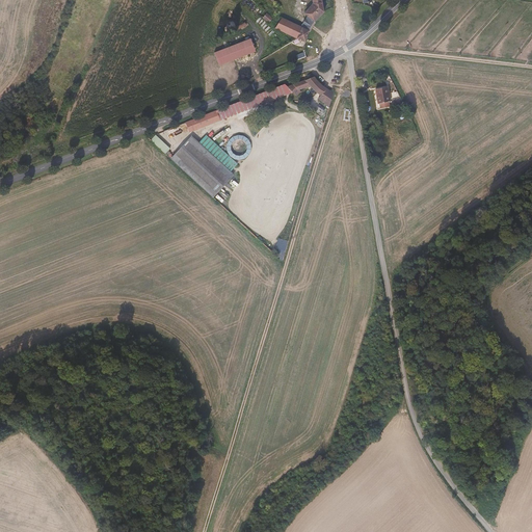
[(316,19),(323,12),(320,0),(309,0),(311,8),(302,19),(312,25),(316,19)]
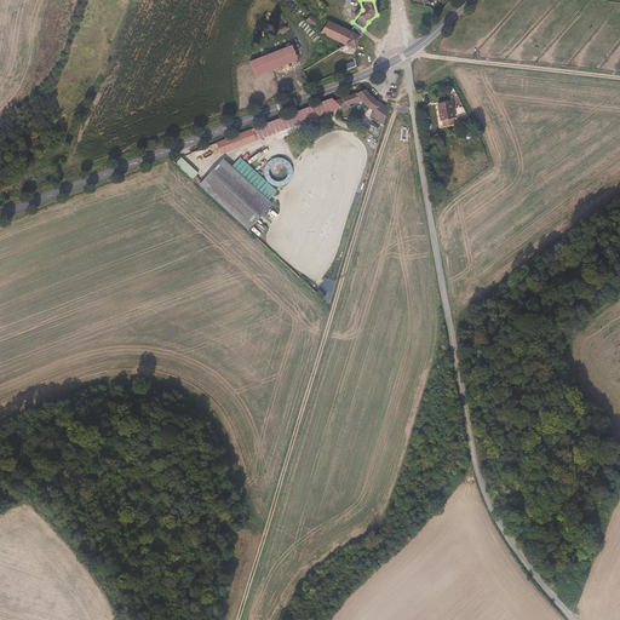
[(432,5),(432,0),(419,0),(420,6),(432,11),(440,16),(447,7),(441,1),(435,6),(432,5)]
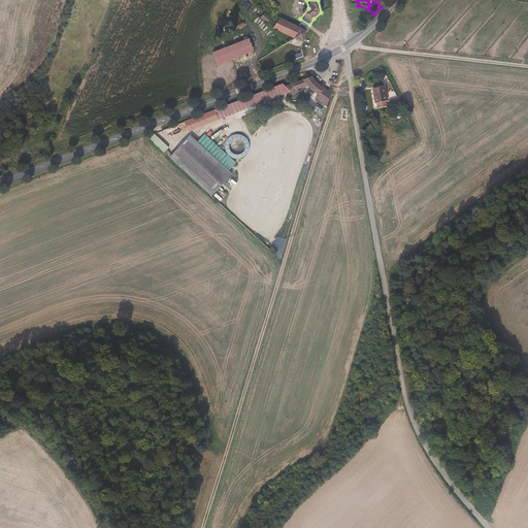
[(261,19),(268,22),(271,17),(263,13),(261,19)]
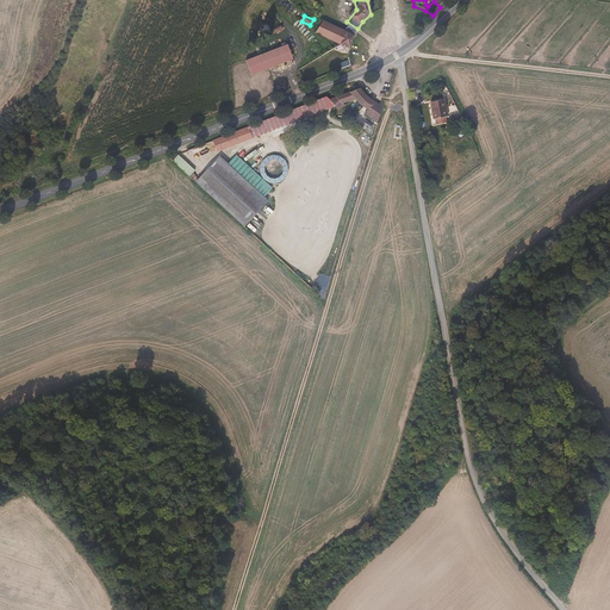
[(300,30),(305,25),(298,19),(294,25),(300,30)]
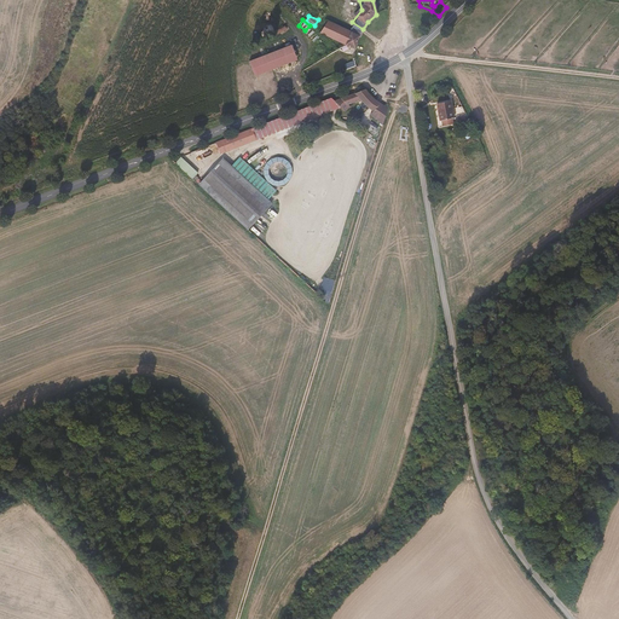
[(359,36),(363,29),(352,22),(341,34),(358,41),(359,36)]
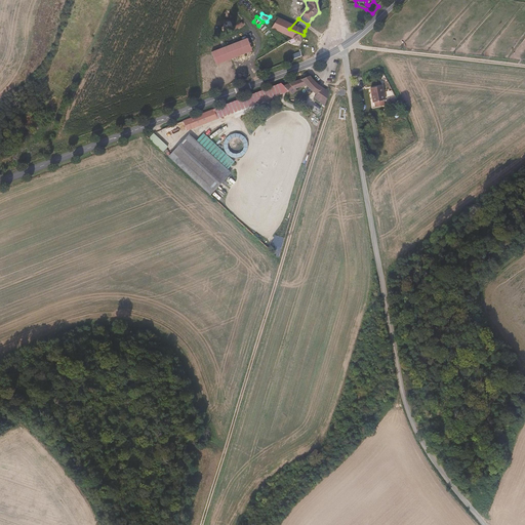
[(304,35),(289,29),(277,24),(272,34),(300,47),(301,39),(304,35)]
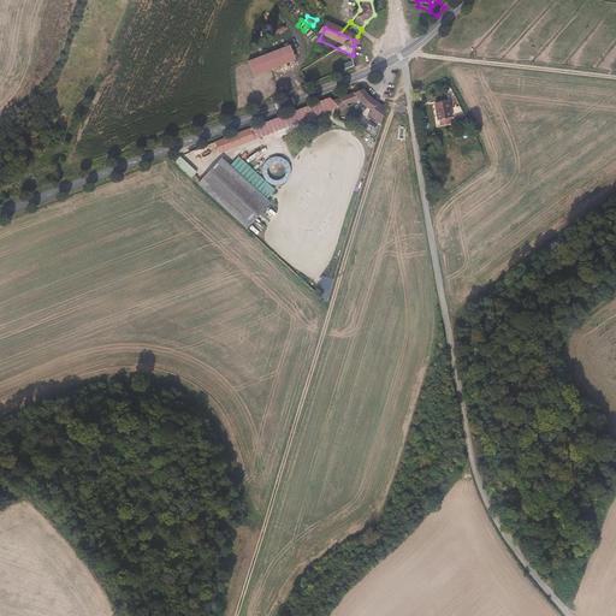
[(295,61),(290,45),(247,61),(253,78),(295,61)]
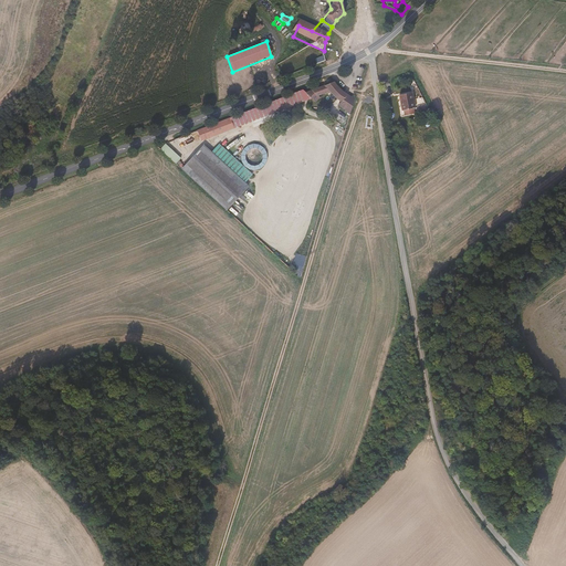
[(313,56),(310,49),(303,52),(307,60),(313,56)]
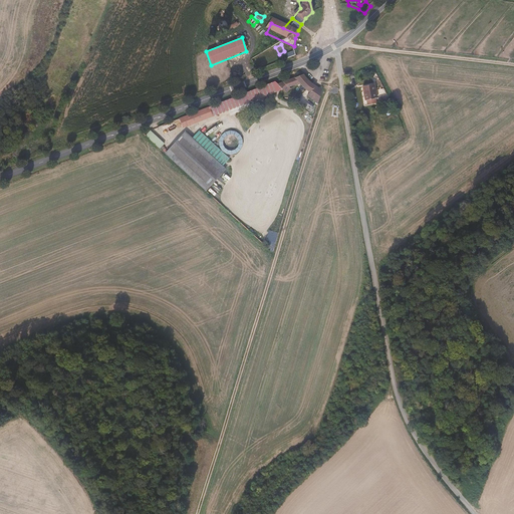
[(257,64),(255,58),(247,62),(249,67),(257,64)]
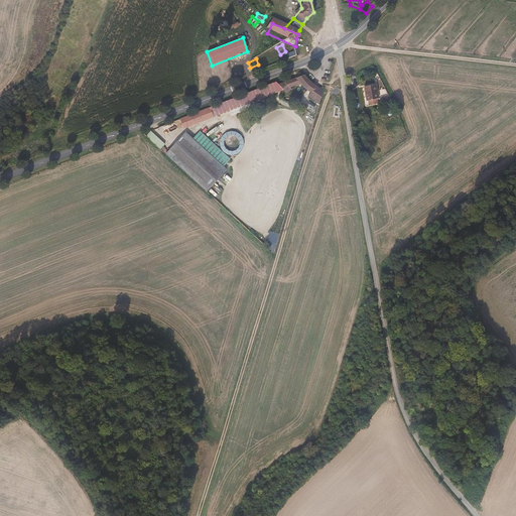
[(319,105),(325,89),(318,85),(314,82),(306,75),(305,74),(279,84),(278,82),(265,88),(184,119),(187,127),(217,117),(240,107),(268,94),(282,88),(287,91),(290,88),(289,86),(295,84),(300,89),(304,92),(310,96),(308,99),(319,105)]
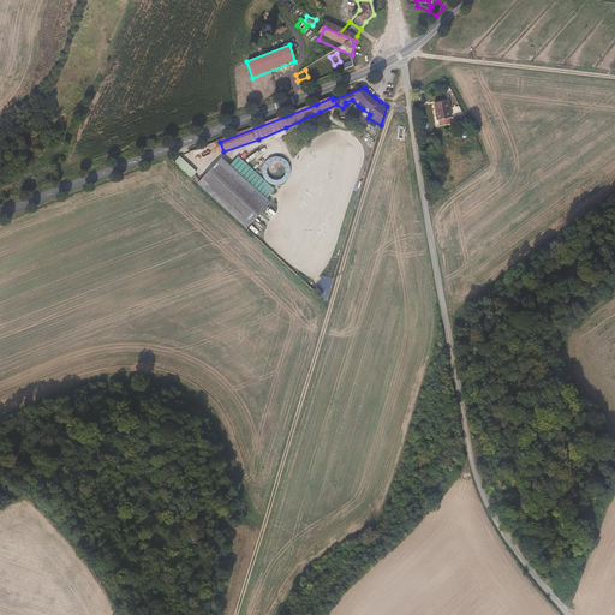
[(447,118),(445,101),(433,102),(436,120),(447,118)]
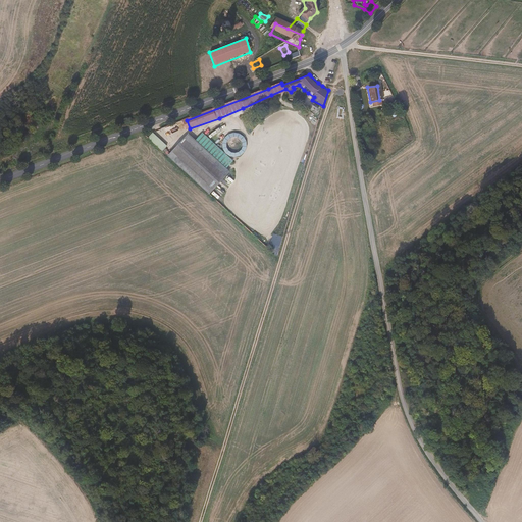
[(222,154),(244,157),(247,136),(225,132),(222,154)]
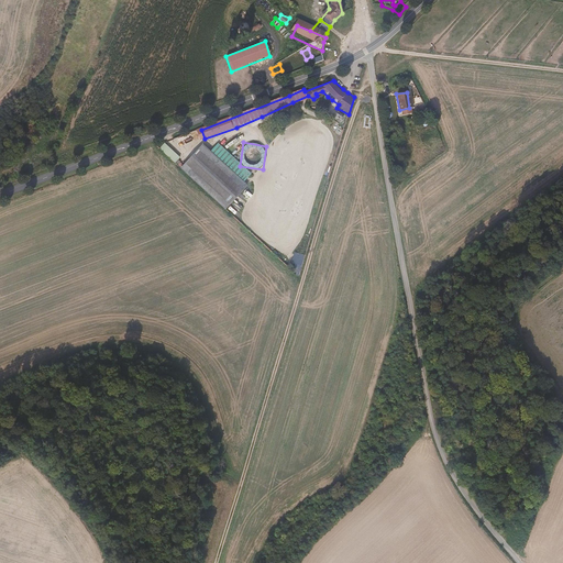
[(161,148),(175,163),(180,157),(165,143),(161,148)]
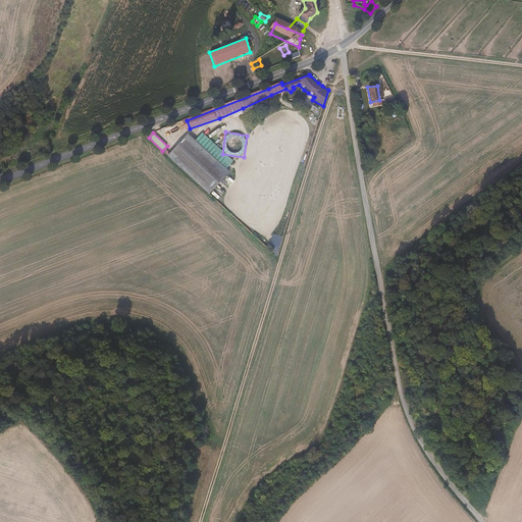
[(230,173),(219,163),(224,159),(200,137),(195,142),(188,136),(167,157),(211,196),(230,173)]
